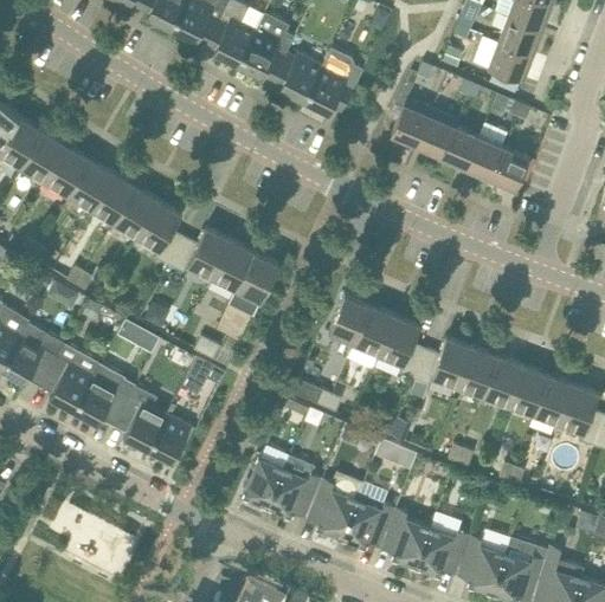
[(145,0),(153,4),(147,15),(173,28),(178,19),(186,0),(145,0)]
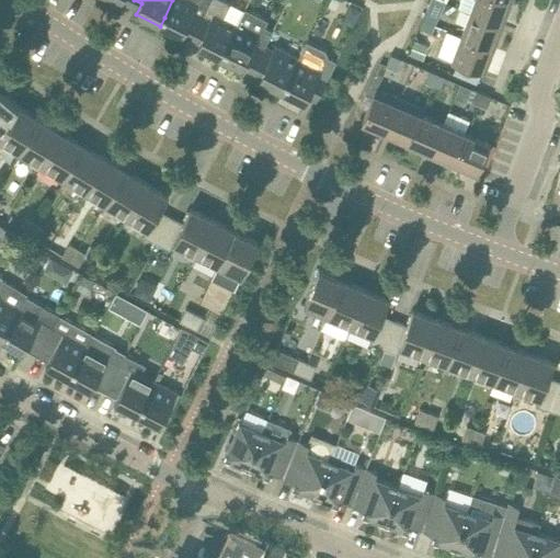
[(172,0),(164,18),(160,26),(183,38),(187,29),(195,33),(212,0),(172,0)]
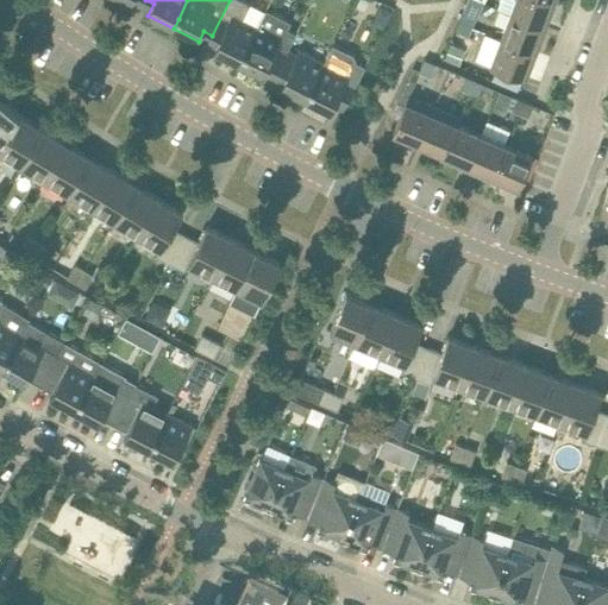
[(258,29),(244,21),(251,6),(238,0),(230,0),(212,36),(221,41),(215,52),(240,64),(258,29)]
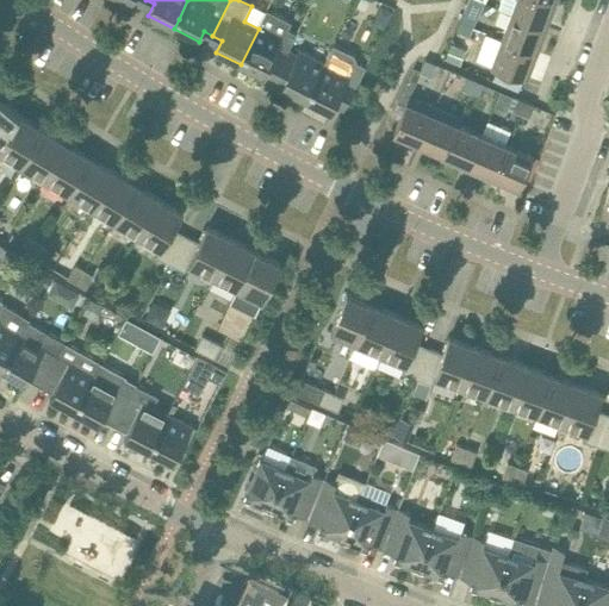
[(548,0),(503,0),(499,11),(511,16),(548,30),(558,4),(548,0)]
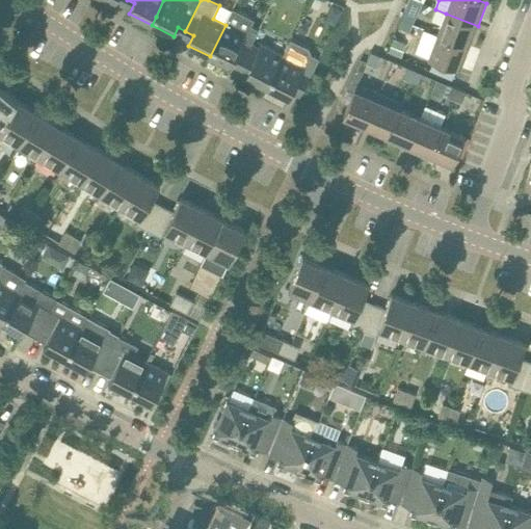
[(226,25),(210,56),(232,68),(236,59),(243,63),(251,46),(260,31),(251,27),(256,21),(233,10),(232,12),(226,25)]
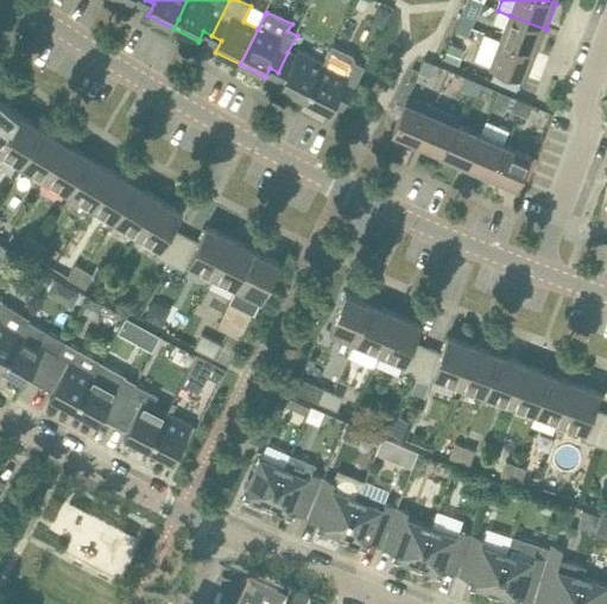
[(537,55),(547,30),(510,16),(501,40),(537,55)]
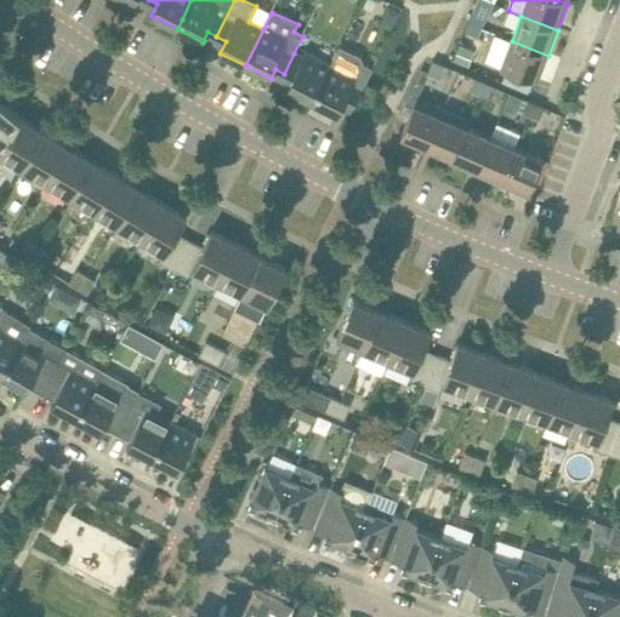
[(485,22),(473,17),(470,26),(482,30),(485,22)]
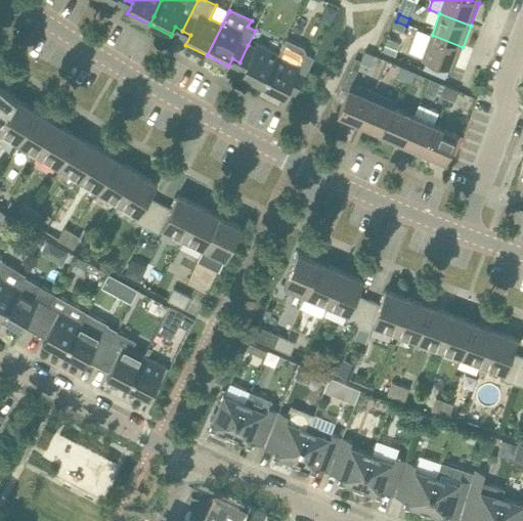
[(403,33),(406,26),(396,22),(393,28),(403,33)]
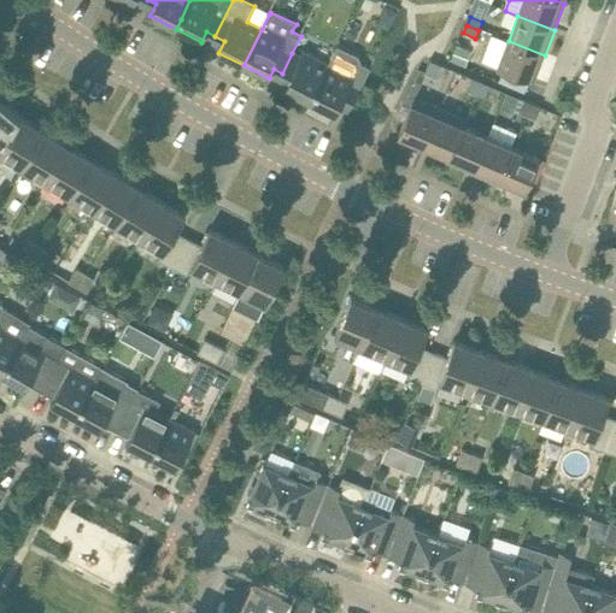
[(492,36),(482,63),(498,69),(504,71),(499,83),(526,94),(531,81),(535,82),(545,56),(509,41),(492,36)]
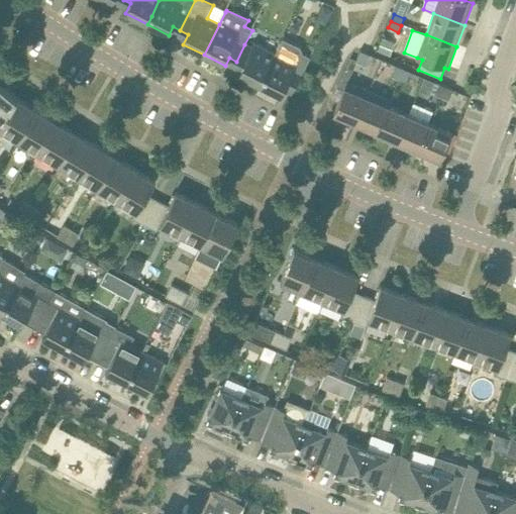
[(383,39),(378,52),(391,57),(395,44),(383,39)]
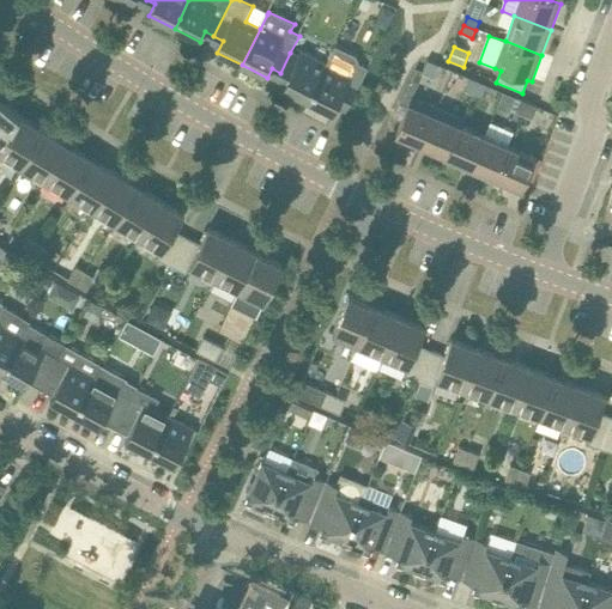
[(357,59),(337,48),(327,66),(313,95),(309,102),(334,115),(340,103),(350,107),(368,69),(359,66),(357,59)]
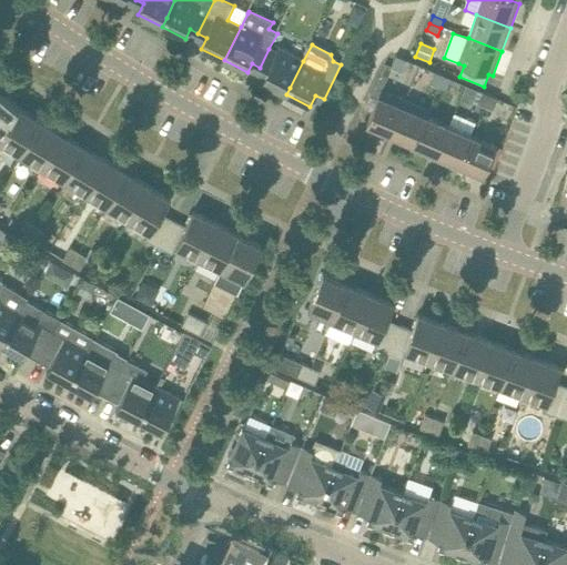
[(269,49),(260,68),(269,71),(263,82),(286,94),(290,88),(303,61),(280,49),(277,53),(269,49)]
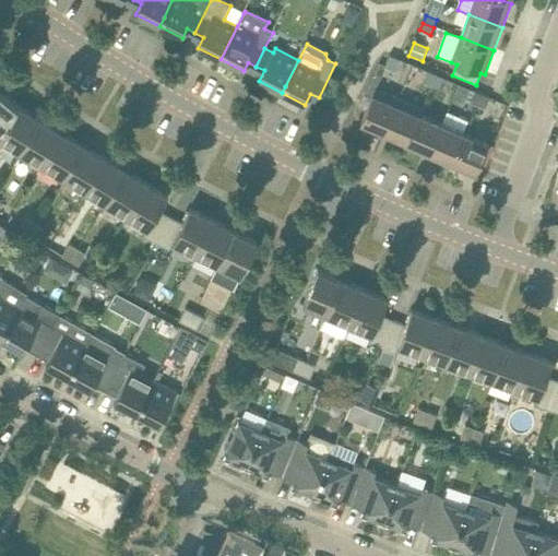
[(390,57),(386,69),(393,71),(398,60),(390,57)]
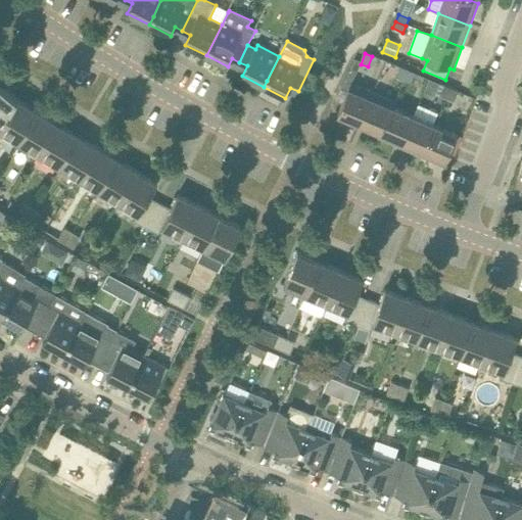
[(406,83),(410,72),(401,68),(397,80),(406,83)]
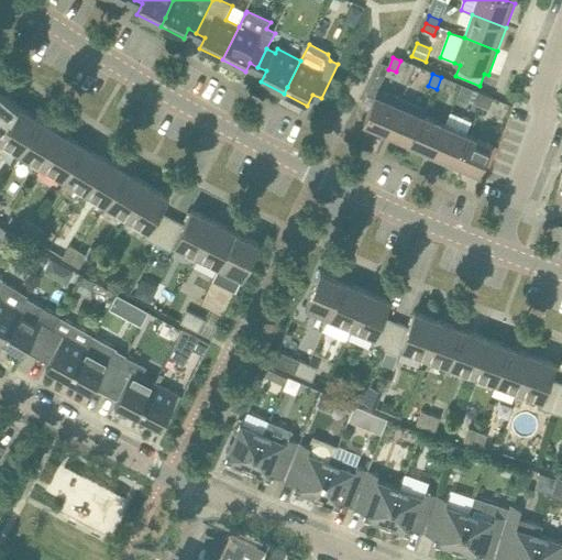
[(437,89),(442,91),(447,79),(441,77),(437,89)]
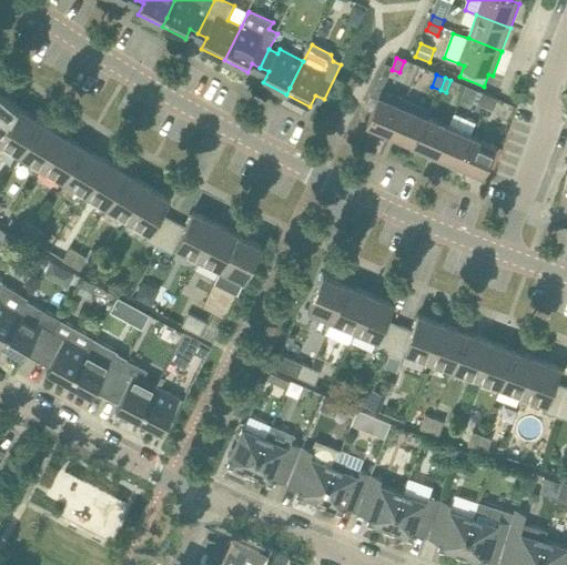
[(0,130),(3,133),(20,109),(0,92),(0,130)]
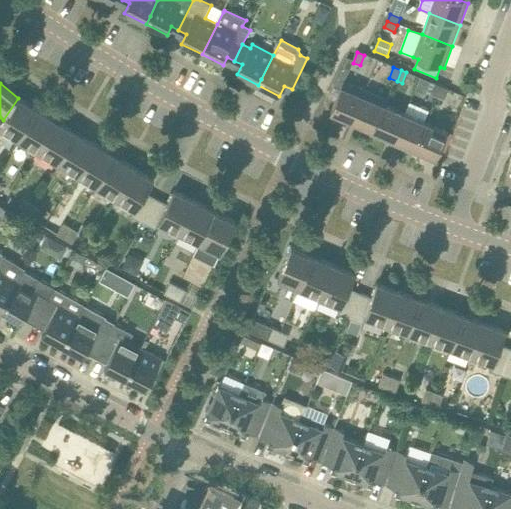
[(365,92),(362,91),(344,83),(331,113),(352,122),(365,92)]
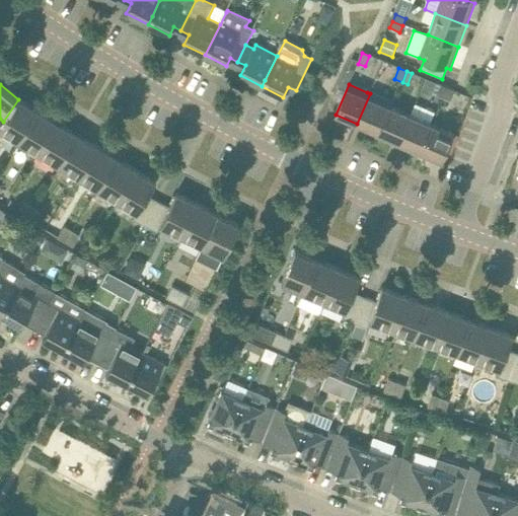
[(448,88),(442,85),(437,96),(444,99),(448,88)]
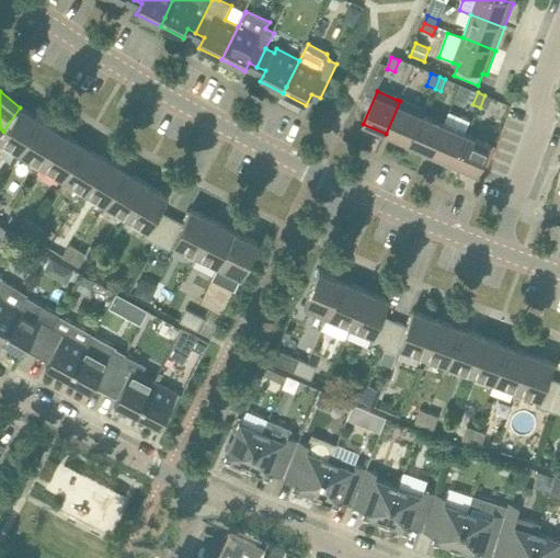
[(480,107),(488,111),(492,99),(484,95),(480,107)]
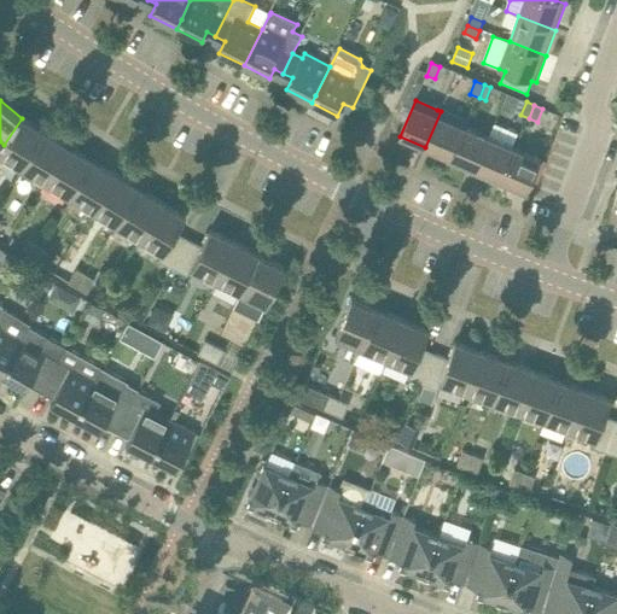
[(449,158),(465,122),(441,111),(425,147),(449,158)]
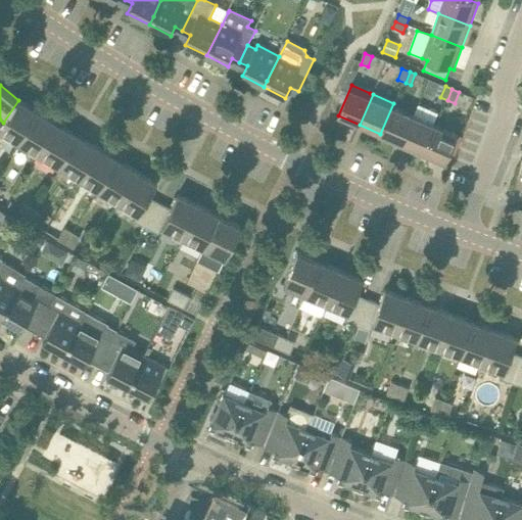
[(0,130),(20,143),(39,112),(18,100),(3,123),(0,128),(0,130)]
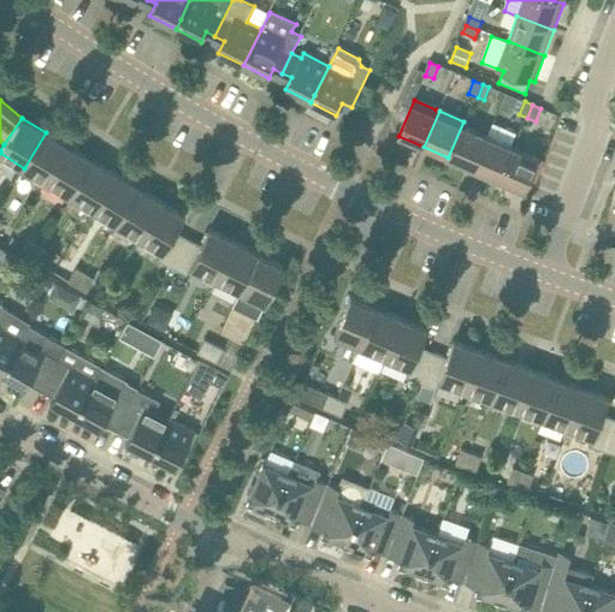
[(465,128),(466,123),(463,122),(448,158),(447,162),(472,174),(488,138),(465,128)]
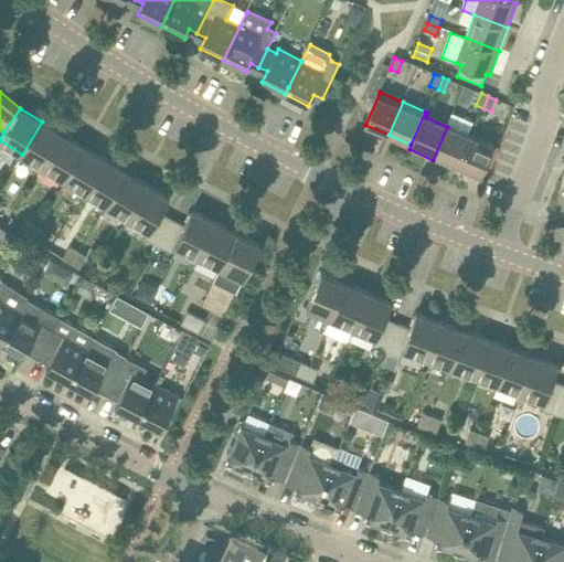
[(447,127),(433,160),(457,170),(471,137),(469,136),(475,124),(453,114),(447,127)]
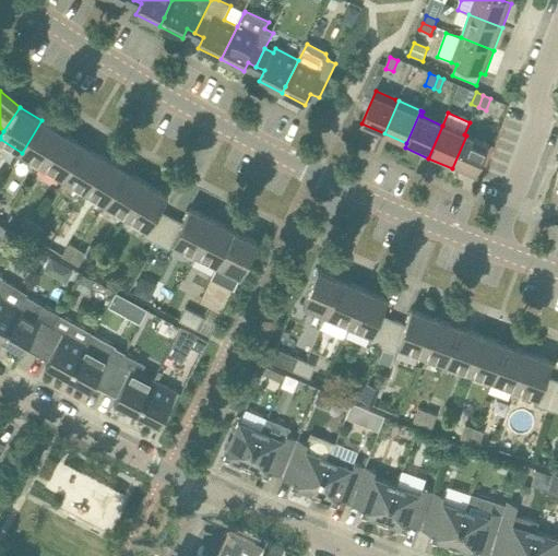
[(43,166),(62,133),(42,120),(22,153),(43,166)]
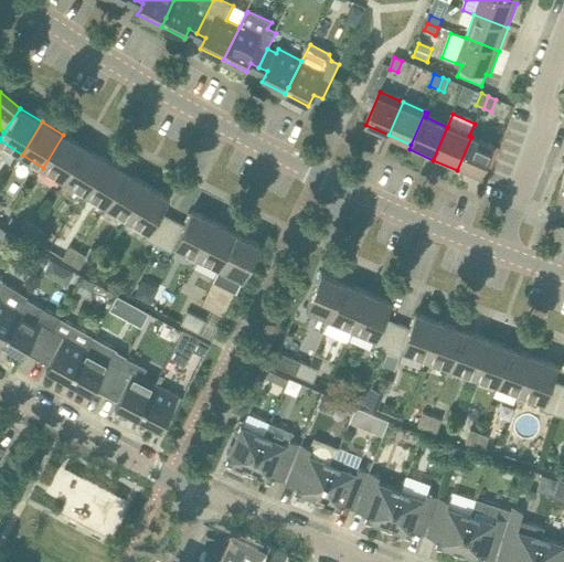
[(65,181),(85,148),(63,135),(43,168),(65,181)]
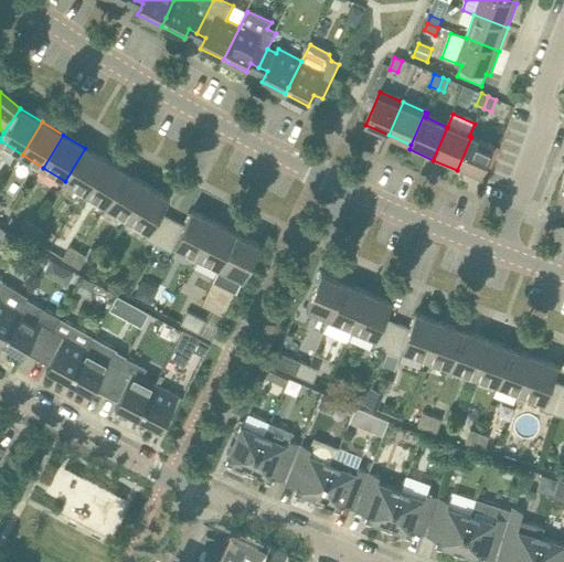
[(480,180),(495,147),(471,137),(457,170),(480,180)]
